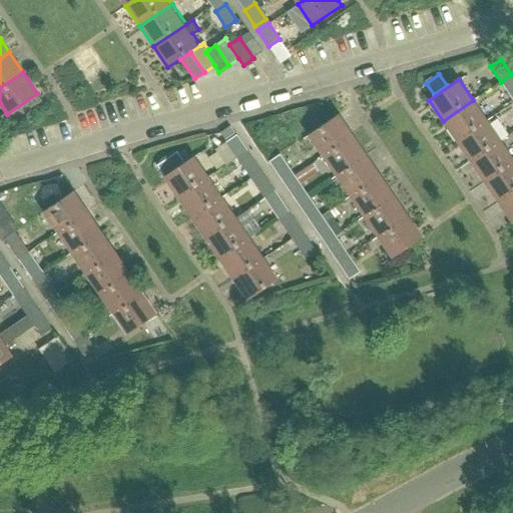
[(512,99),(512,79),(504,86),(512,99)]
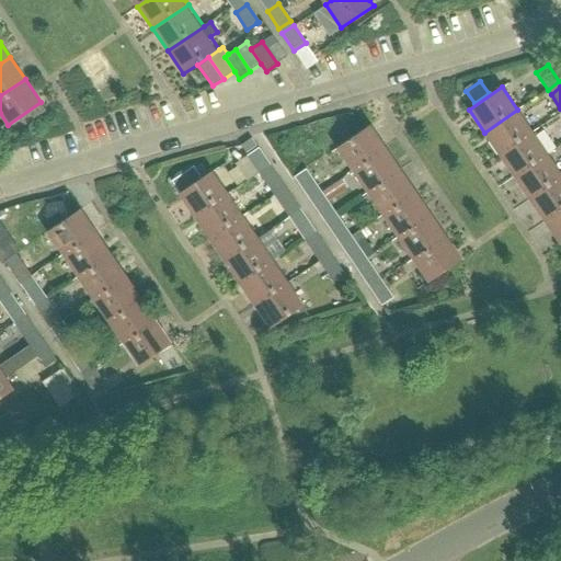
[(500,155),(533,133),(517,110),(484,133),(500,155)]
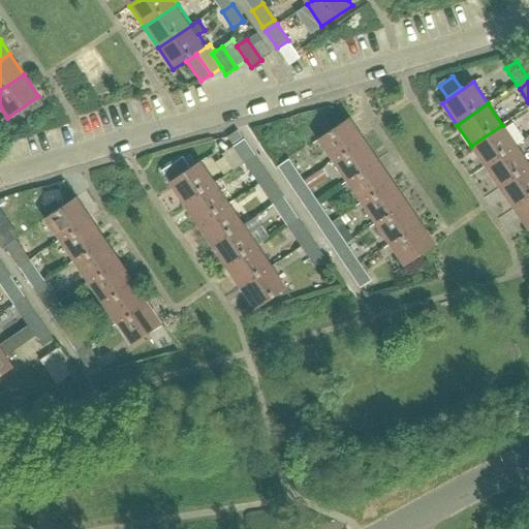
[(333,161),(364,139),(349,118),(318,139),(333,161)]
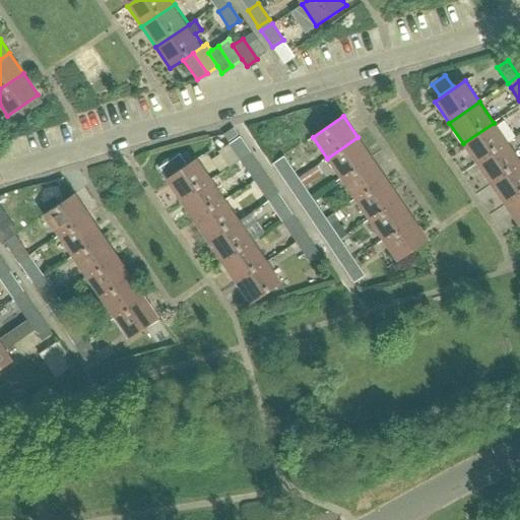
[(477,164),(508,143),(494,123),(463,143),(477,164)]
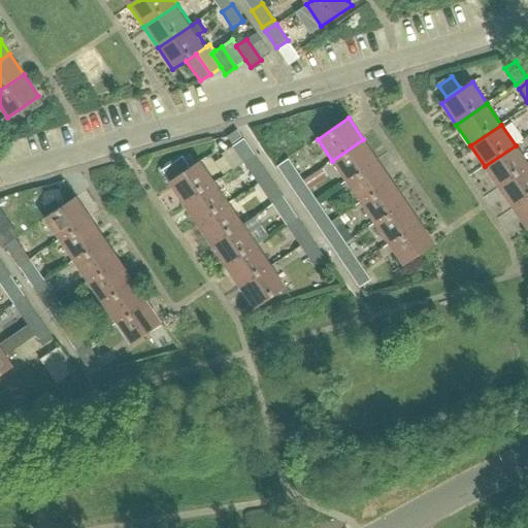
[(236,130),(227,136),(232,143),(241,136),(236,130)]
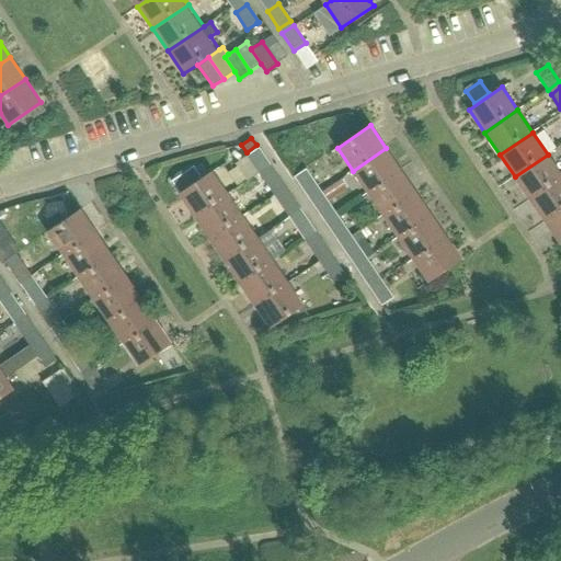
[(260,172),(271,164),(259,147),(248,155),(260,172)]
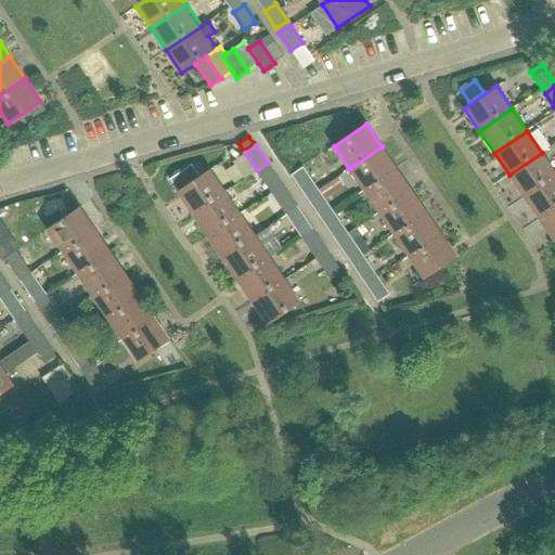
[(364,191),(397,168),(382,146),(349,169),(364,191)]
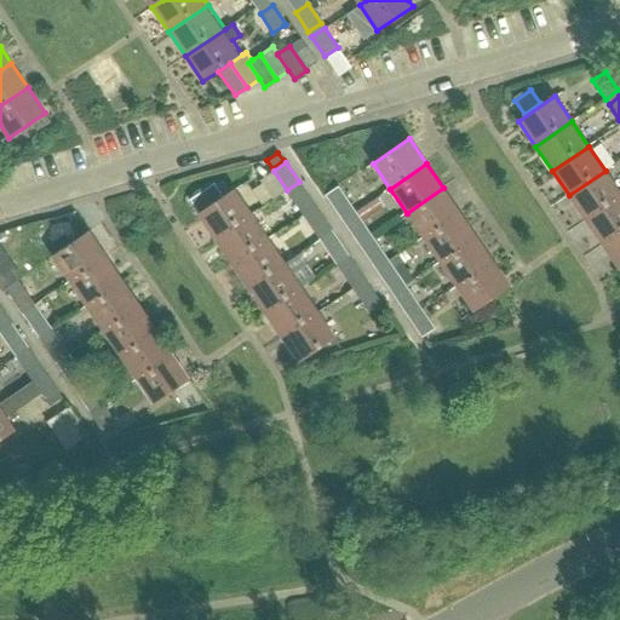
[(585,219),(619,195),(619,193),(606,171),(569,195),(585,219)]
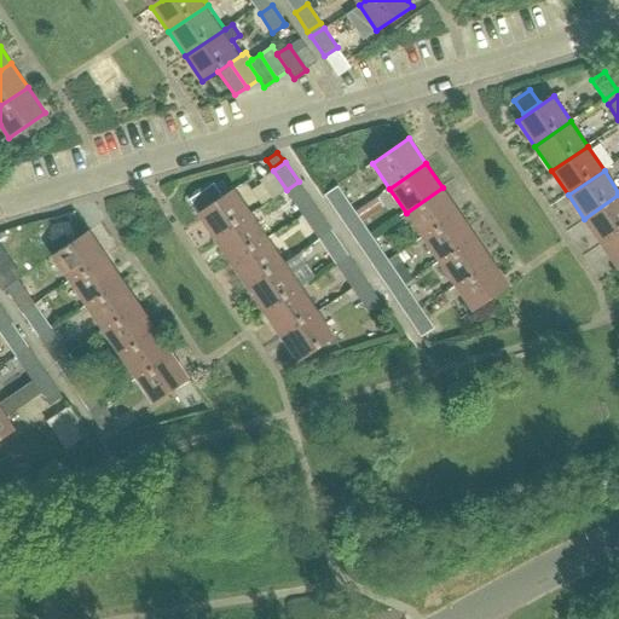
[(215,238),(252,214),(233,189),(223,196),(214,183),(189,200),(198,213),(197,213),(215,238)]
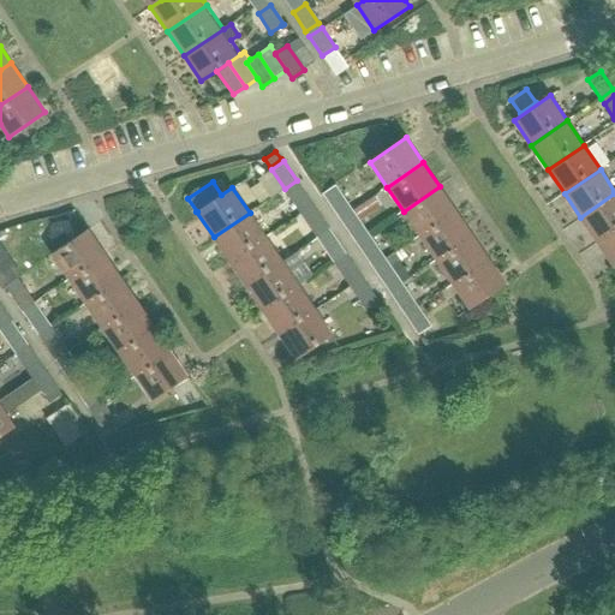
[(336,213),(348,204),(335,185),(323,193),(336,213)]
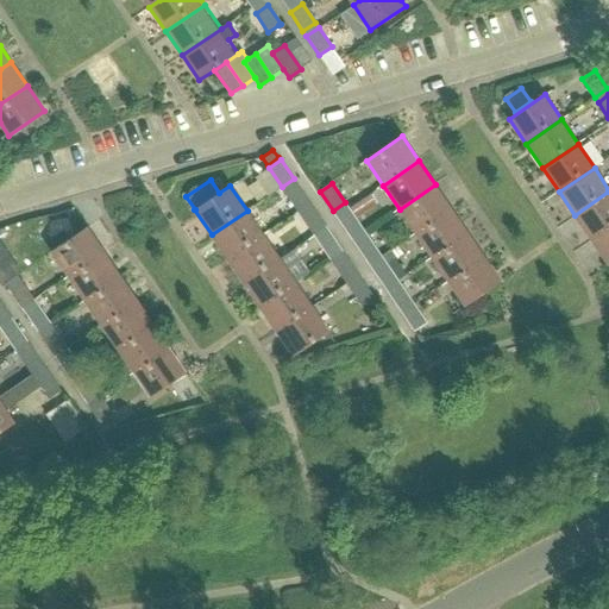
[(297,211),(311,202),(297,184),(286,193),(297,211)]
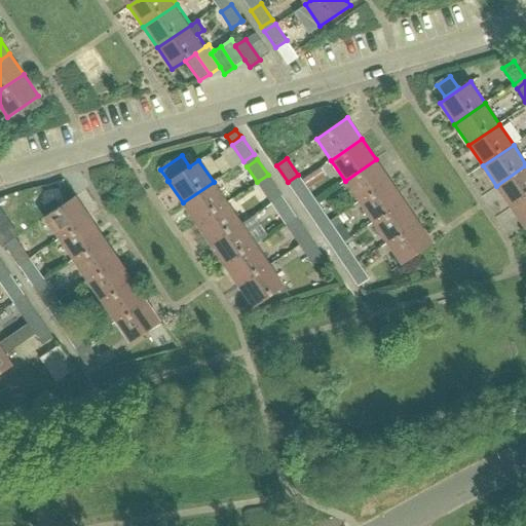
[(359,201),(389,180),(376,159),(345,181),(359,201)]
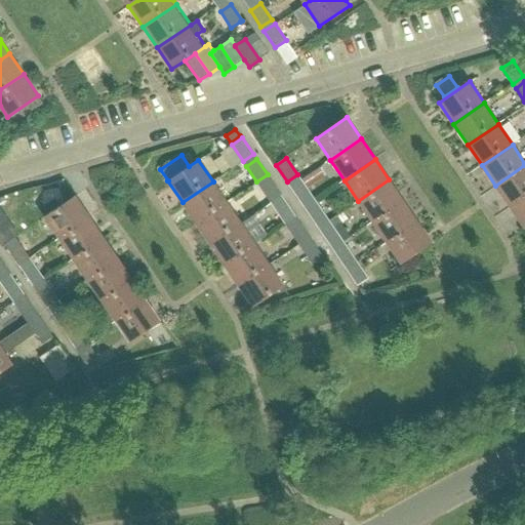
[(510,206),(524,196),(524,165),(495,186),(510,206)]
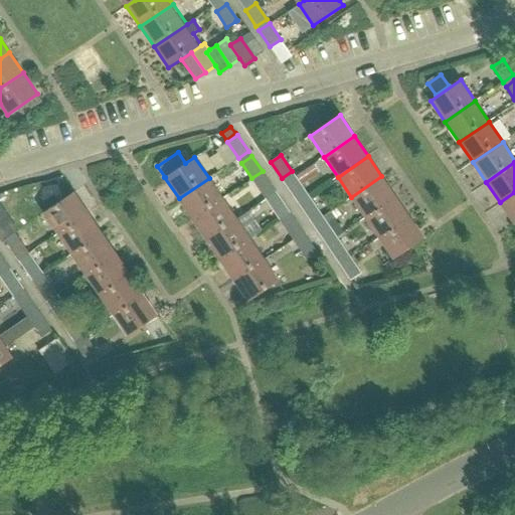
[(266,199),(277,192),(266,176),(255,183),(266,199)]
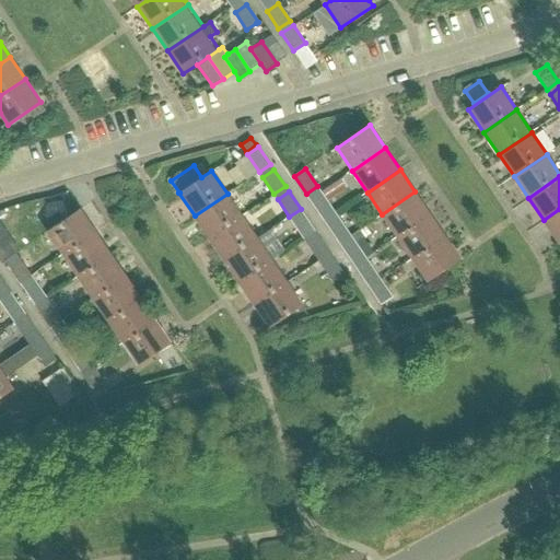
[(321,216),(333,208),(321,191),(310,199),(321,216)]
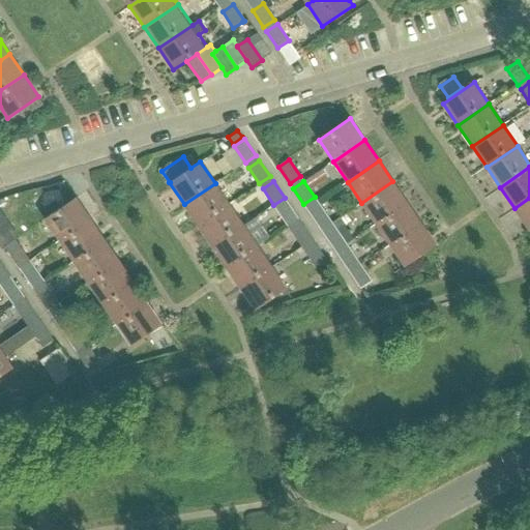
[(376,224),(407,202),(392,181),(361,203),(376,224)]
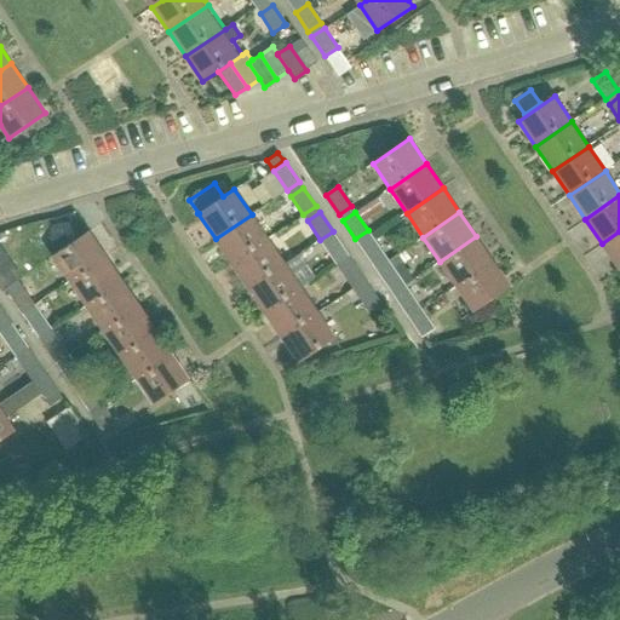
[(233,263),(268,239),(252,214),(216,239),(233,263)]
